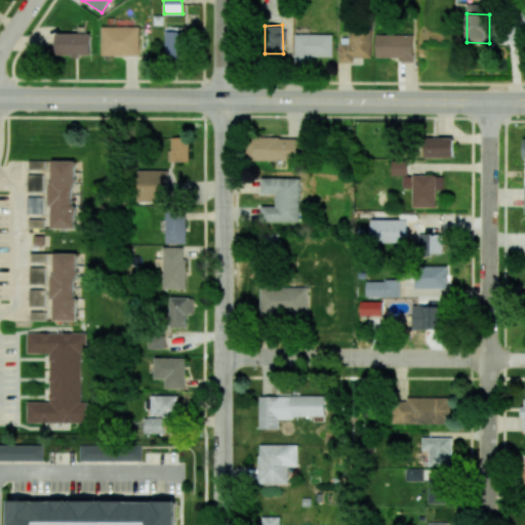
[(102,55),(139,55),(139,27),(102,26),(102,55)]
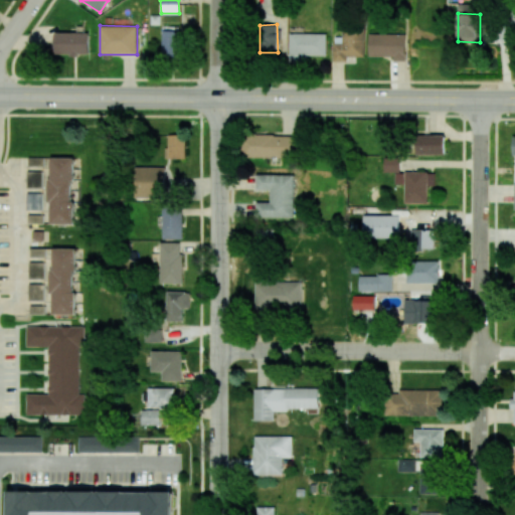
[(162,55),(180,55),(181,27),(163,26),(162,55)]
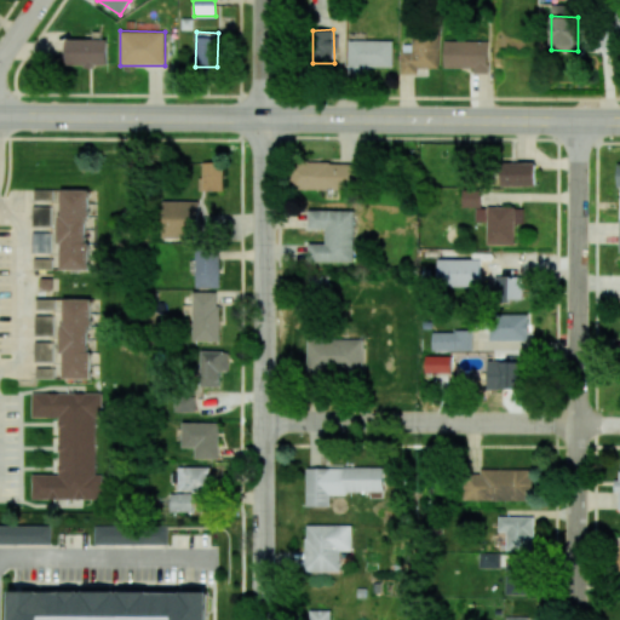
[(438,39),(413,38),(413,52),(401,52),(401,74),(417,74),(417,68),(437,68),(438,39)]
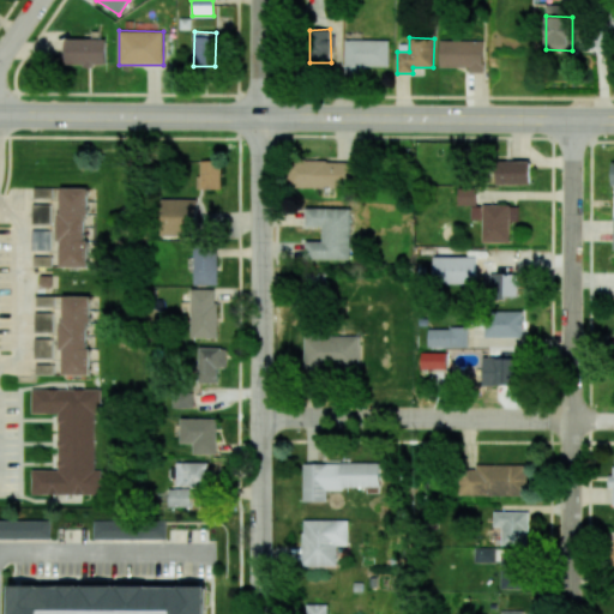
[(107,40),(66,38),(66,65),(107,65),(107,40)]
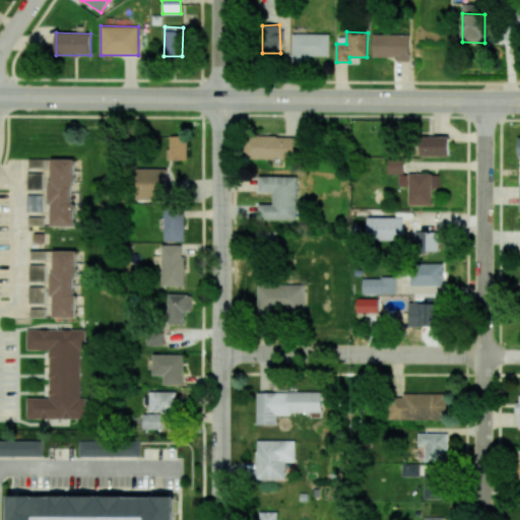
[(329,56),(329,34),(293,34),(291,62),(311,62),(311,56),(329,56)]
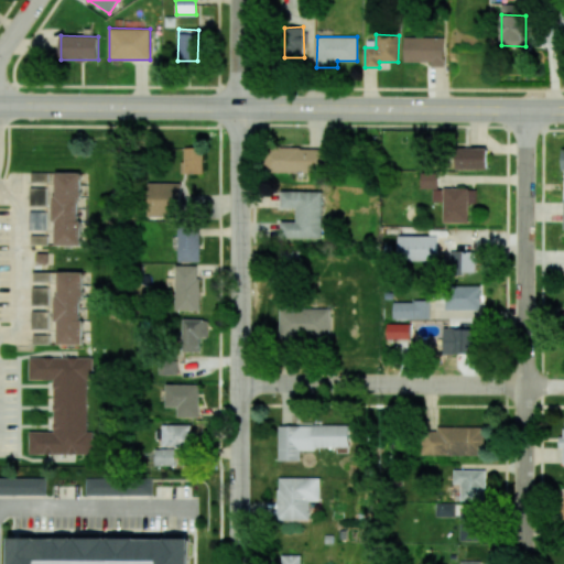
[(404,63),(431,62),(431,67),(444,66),(444,36),(403,38),(404,63)]
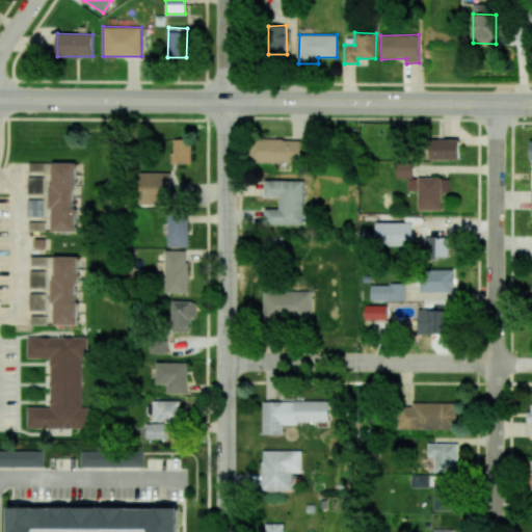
[(171,163),(191,164),(191,139),(173,138),(171,163)]
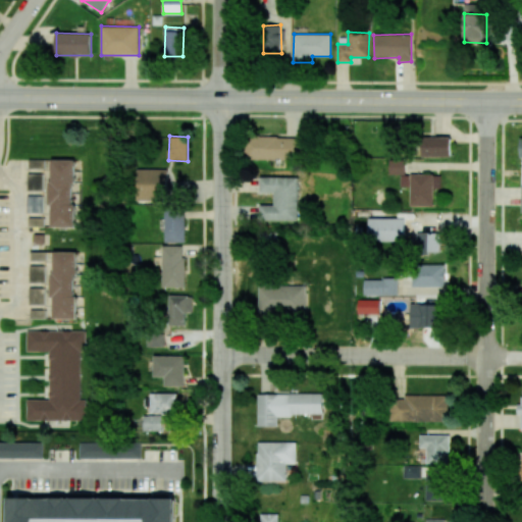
[(303,158),(302,137),(246,138),(247,160),(303,158)]
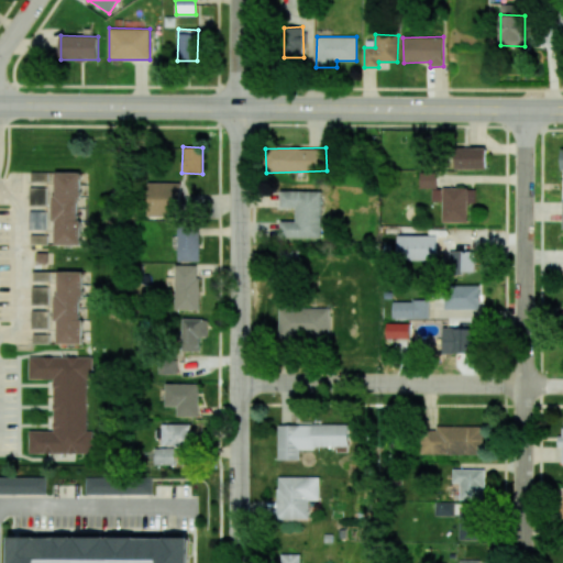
[(486,148),(456,147),(455,168),(485,169),(486,148)]
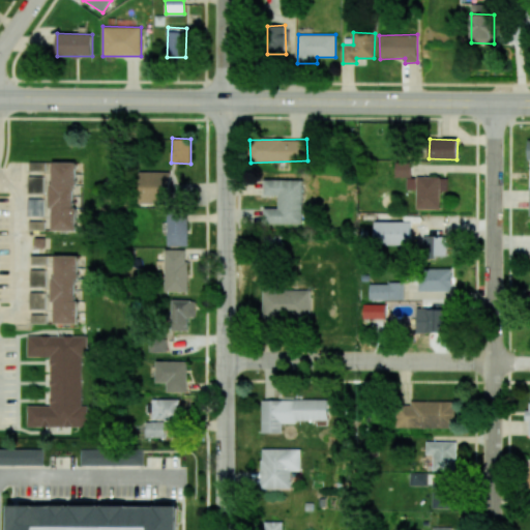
[(29,171),(45,171),(46,163),(29,162),(29,171)]
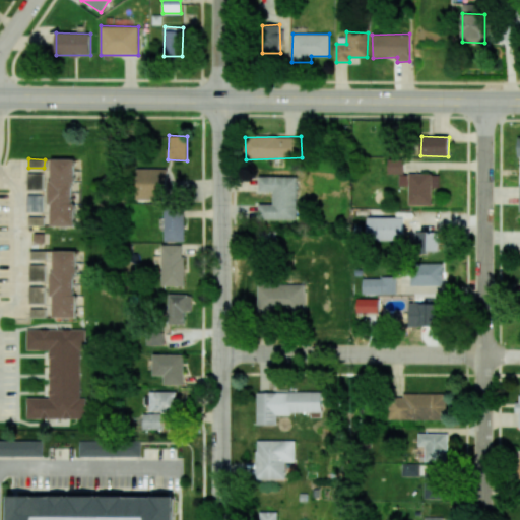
[(432,205),(432,188),(439,188),(439,174),(403,174),(403,158),(388,159),(388,174),(398,174),(398,186),(408,186),(408,205),(432,205)]
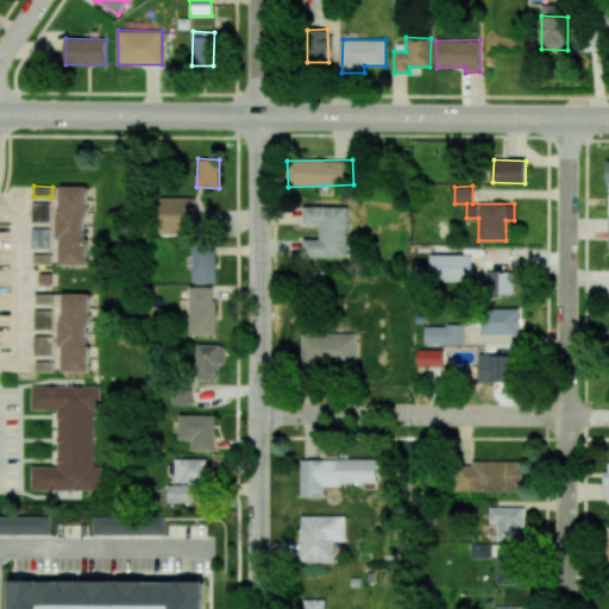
[(86,187),(60,187),(58,264),(85,265),(86,187)]
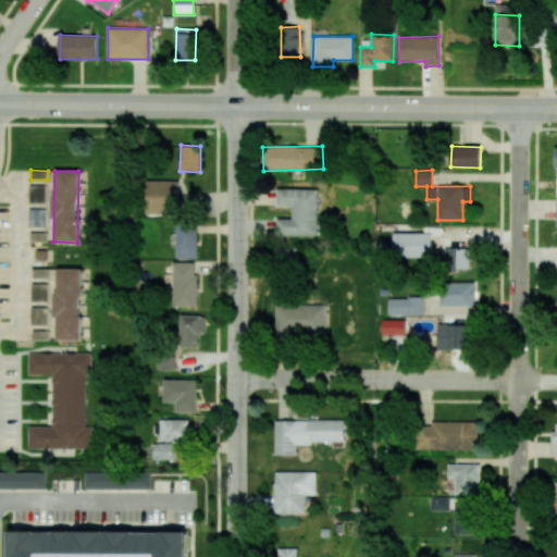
[(178,181),(146,181),(145,213),(177,214),(178,181)]
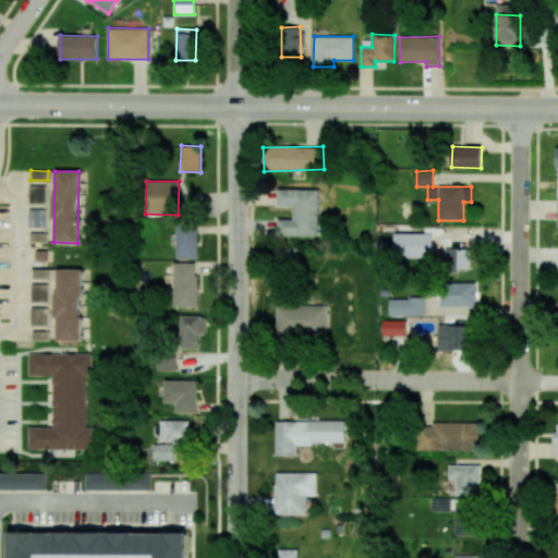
[(46,185),(29,185),(29,204),(46,204),(46,185)]
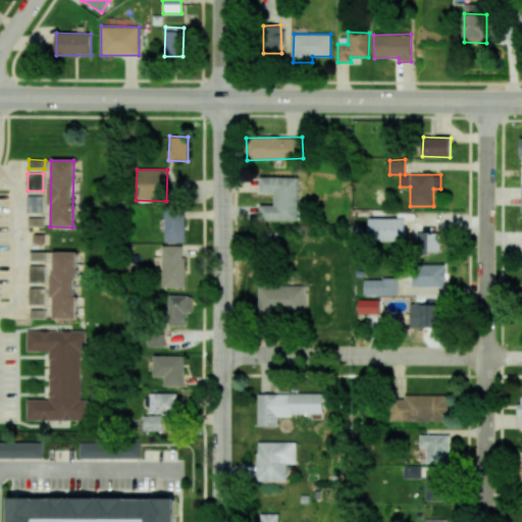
[(298,177),(260,176),(260,192),(274,192),(273,205),(260,205),(260,220),(297,221),(298,177)]
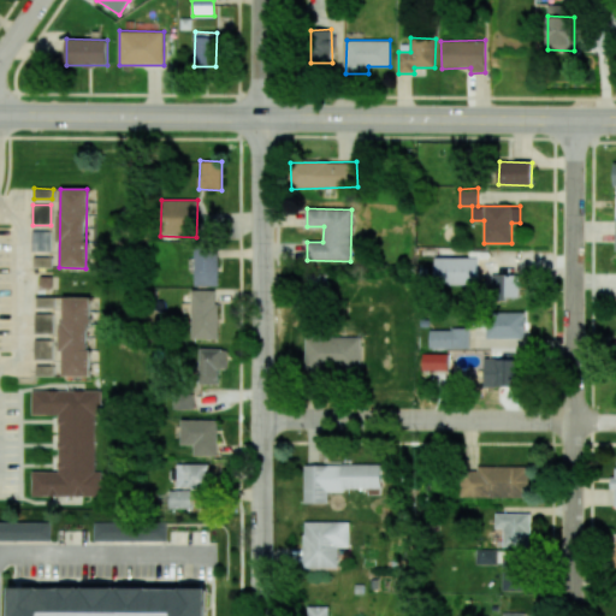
[(33,250),(51,250),(51,231),(33,231),(33,250)]
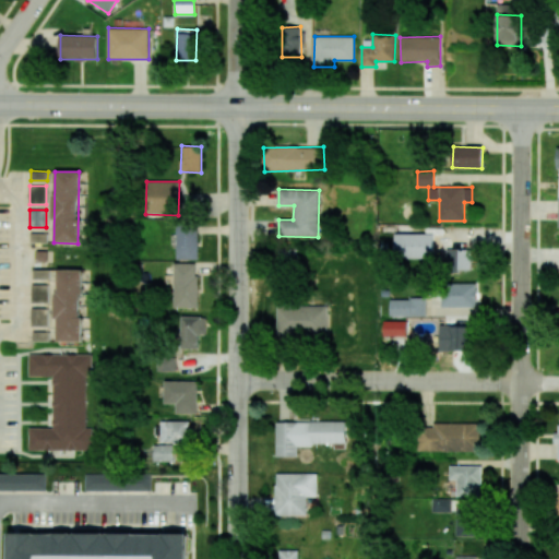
[(177,259),(198,259),(198,227),(176,228),(177,259)]
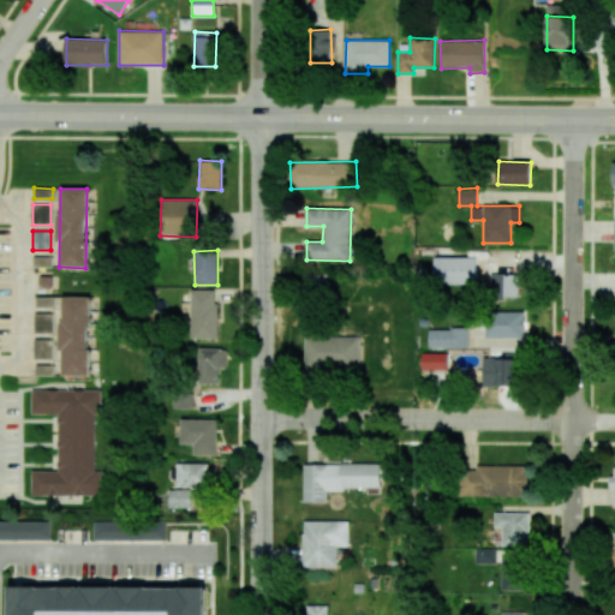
[(435,257),(434,284),(476,285),(477,257),(435,257)]
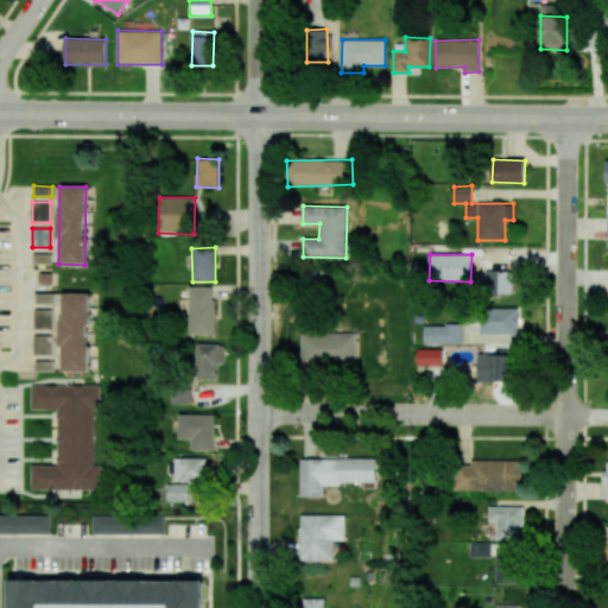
[(513,271),(485,271),(485,293),(512,295),(513,271)]
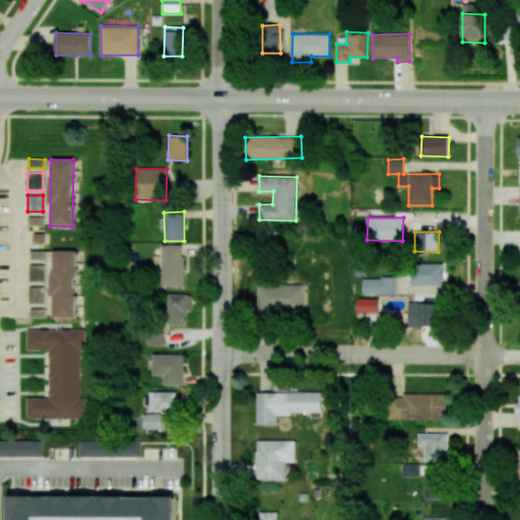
[(183,286),(184,246),(161,245),(160,286),(183,286)]
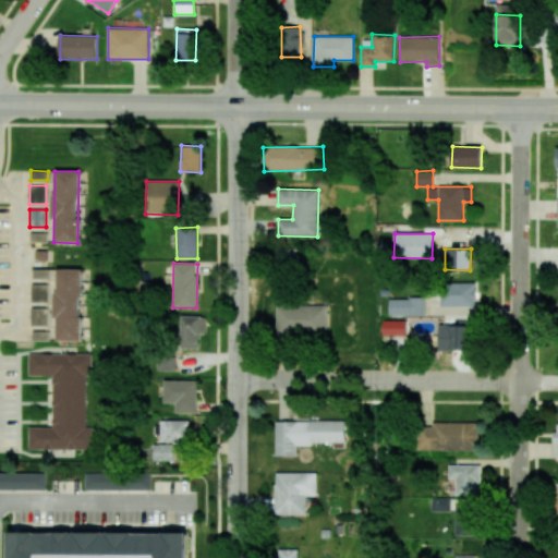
[(81,340),(81,269),(56,269),(56,340),(81,340)]
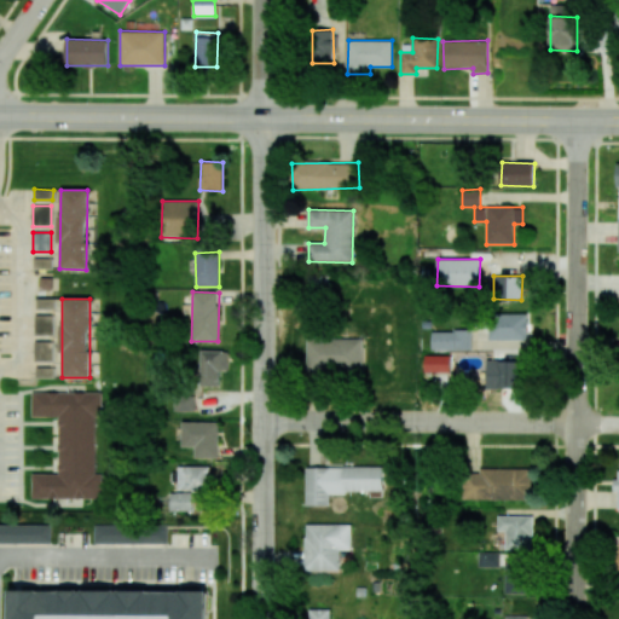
[(528,314),(489,313),(489,340),(528,340),(528,314)]
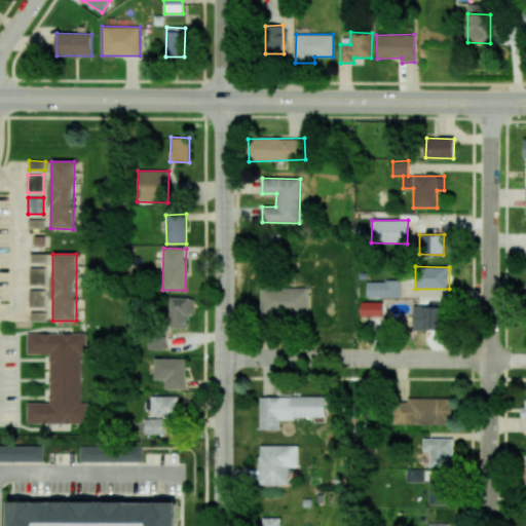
[(45,286),(45,268),(30,267),(30,285),(45,286)]
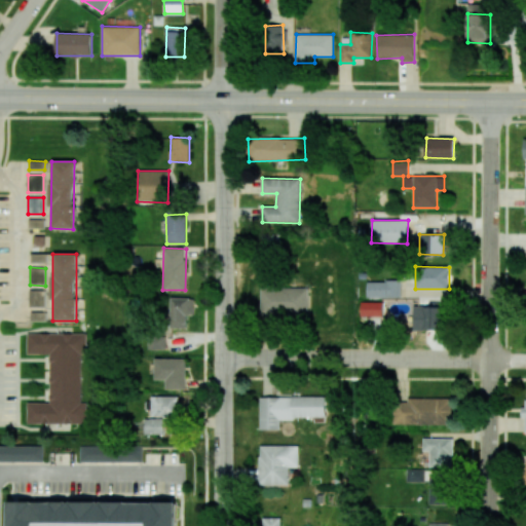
[(367,297),(400,297),(400,280),(367,280),(367,297)]
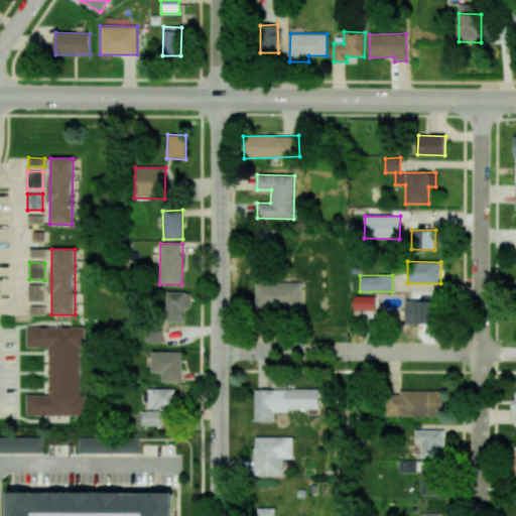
[(302,283),(256,281),(255,306),(301,307),(302,283)]
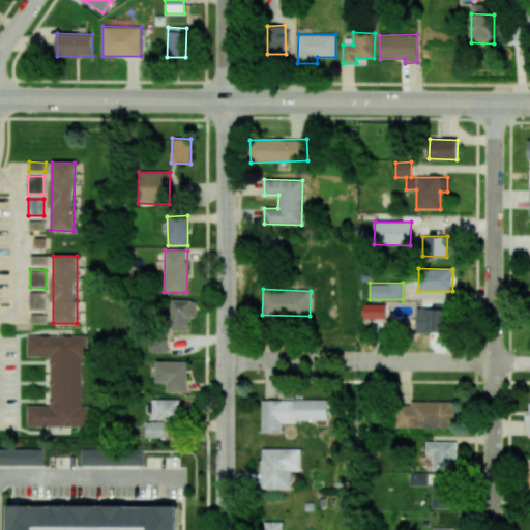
[(30,310),(46,308),(45,292),(29,292),(30,310)]
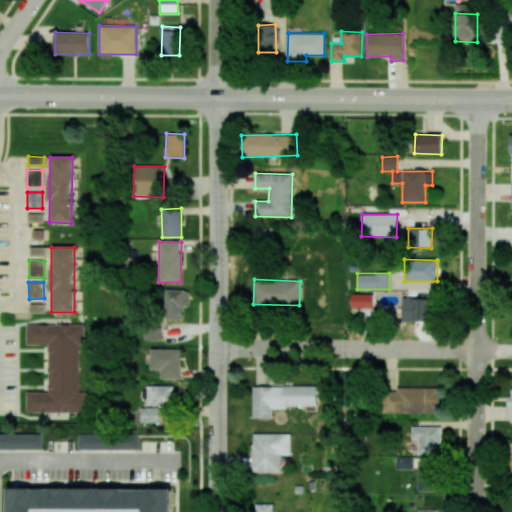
[(188,307),(188,290),(166,290),(165,319),(182,319),(182,306),(188,307)]
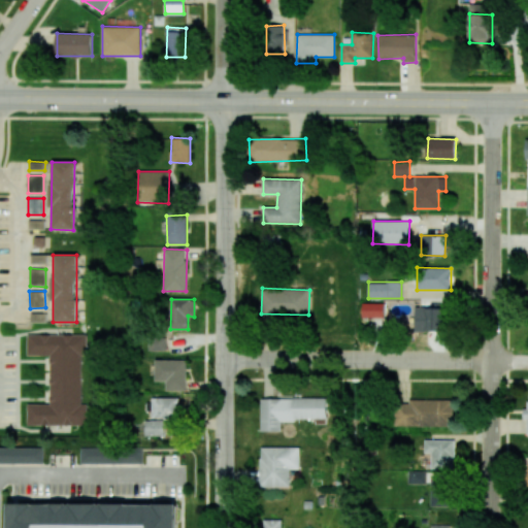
[(384,303),(362,302),(362,318),(384,318),(384,303)]
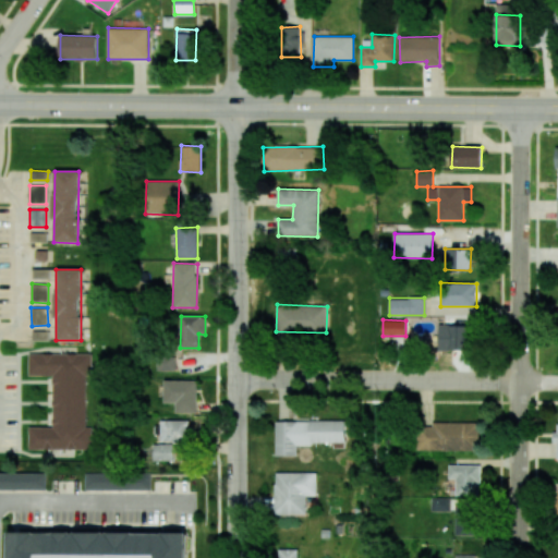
[(438,325),(437,350),(469,351),(469,325),(438,325)]
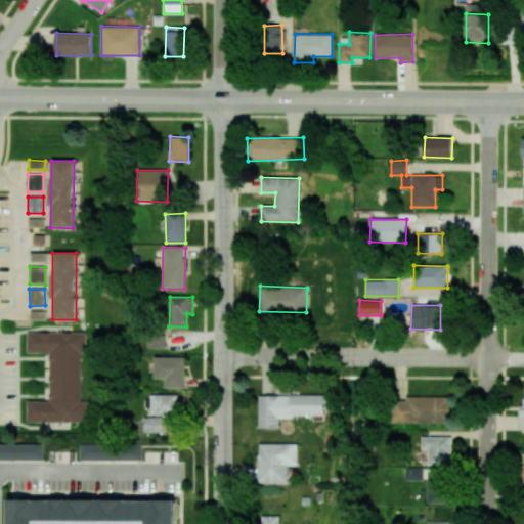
[(27,422),(86,422),(86,401),(81,400),(81,353),(86,353),(86,332),(28,332),(28,352),(49,353),(49,401),(27,401),(27,422)]
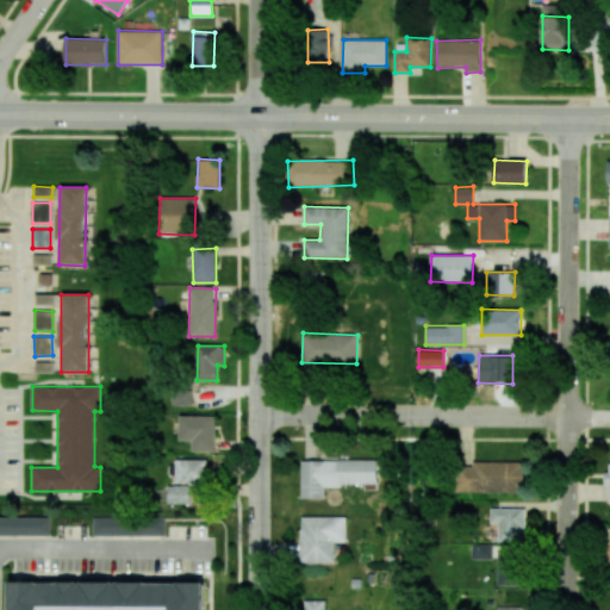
[(173,405),(193,404),(192,387),(172,388),(173,405)]
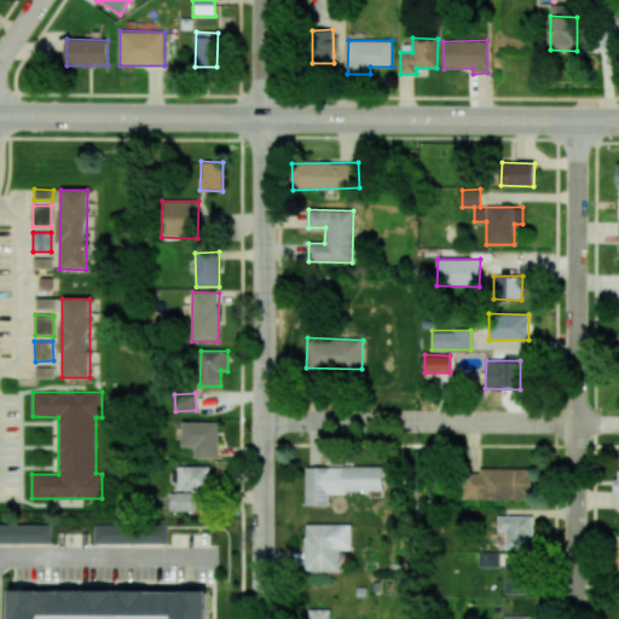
[(183,447),(195,446),(195,458),(219,457),(218,422),(183,422),(183,447)]
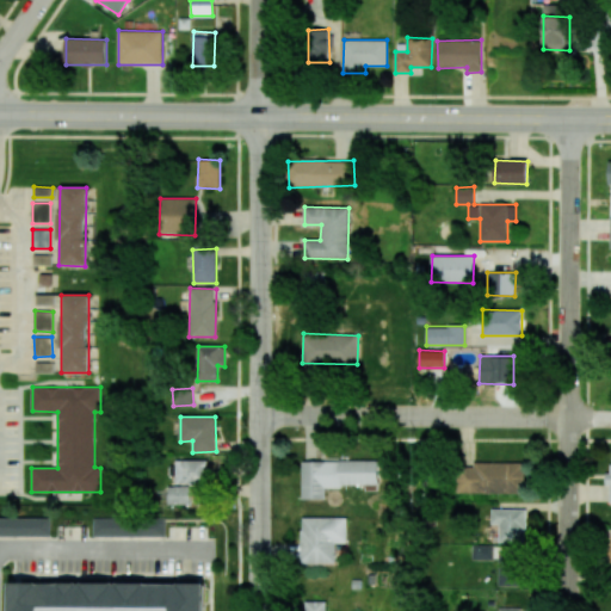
[(173,483),(209,485),(209,461),(174,460),(173,483)]
